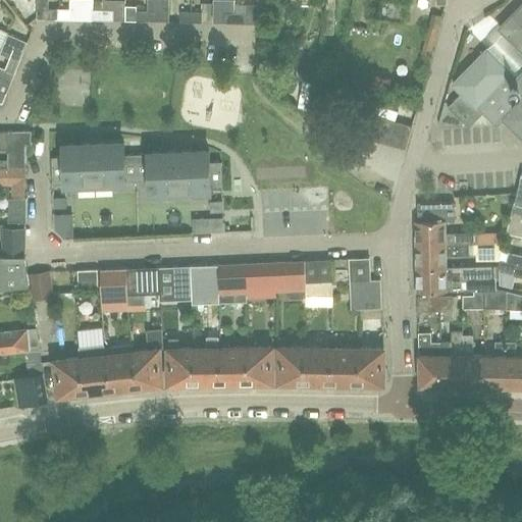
[(38,0),(38,19),(59,20),(59,9),(49,9),(48,0),(38,0)]
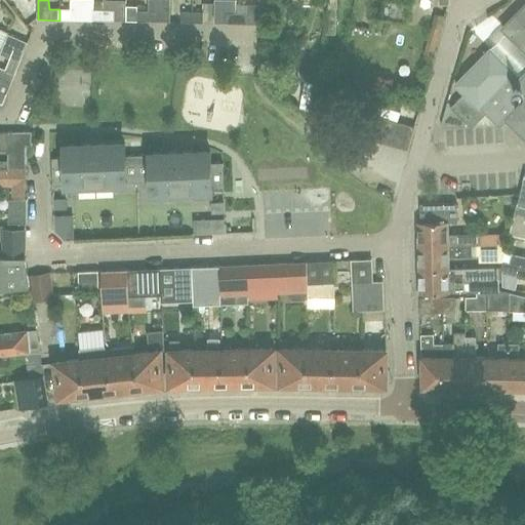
[(71,0),(71,9),(59,9),(59,21),(82,21),(82,0),(71,0)]
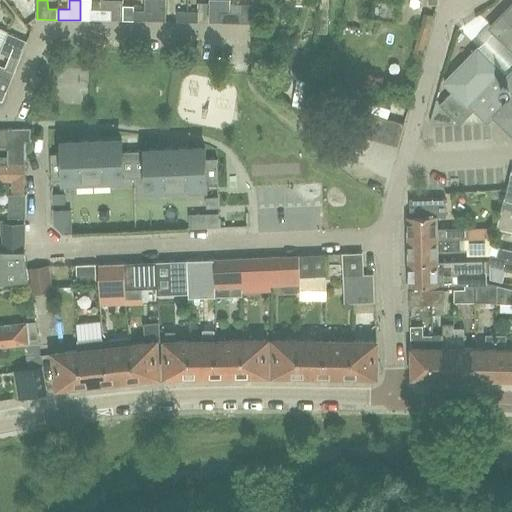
[(80,0),(80,20),(101,20),(101,10),(92,10),(92,0),(80,0)]
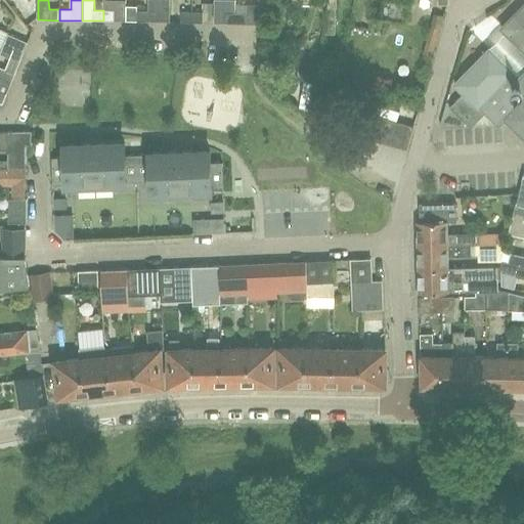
[(215,0),(215,23),(235,24),(235,12),(235,0),(215,0)]
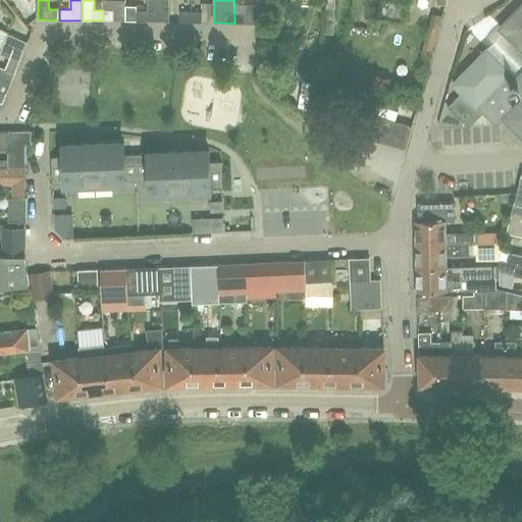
[(326,0),(326,7),(322,35),(333,35),(334,8),(333,7),(333,0),(326,0)]
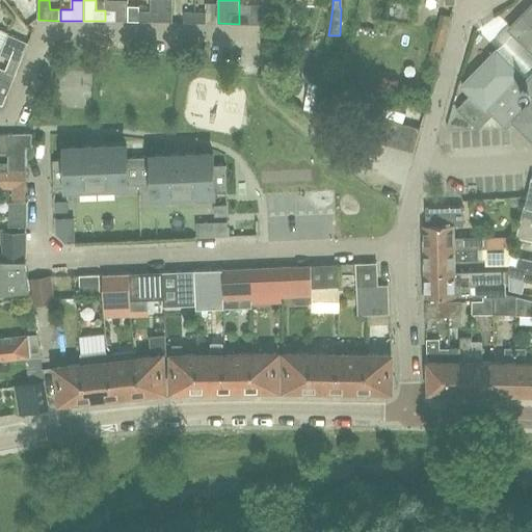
[(391,0),(388,18),(410,23),(415,0),(391,0)]
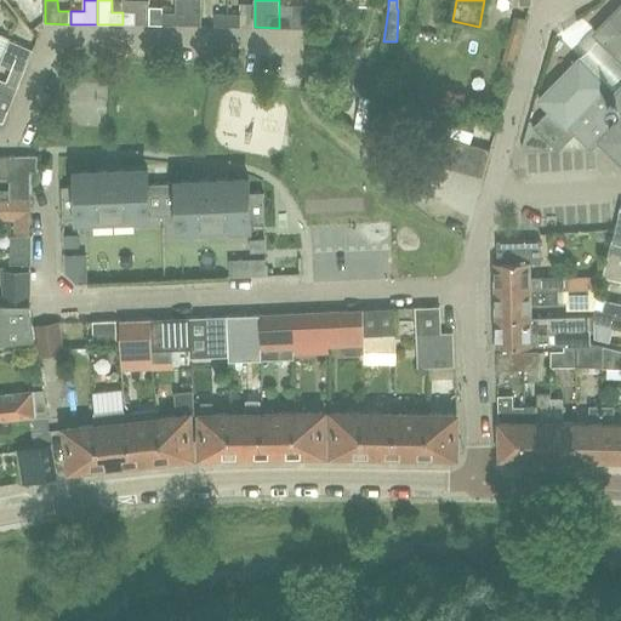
[(558,149),(575,131),(592,148),(598,141),(620,163),(620,3),(592,33),(620,60),(620,86),(611,97),(615,101),(614,102),(611,102),(610,103),(608,104),(607,107),(607,109),(608,112),(610,114),(615,117),(616,117),(619,115),(620,112),(620,117),(604,134),(596,125),(600,119),(587,107),(608,86),(579,57),(539,100),(551,112),(535,127),(558,149)]
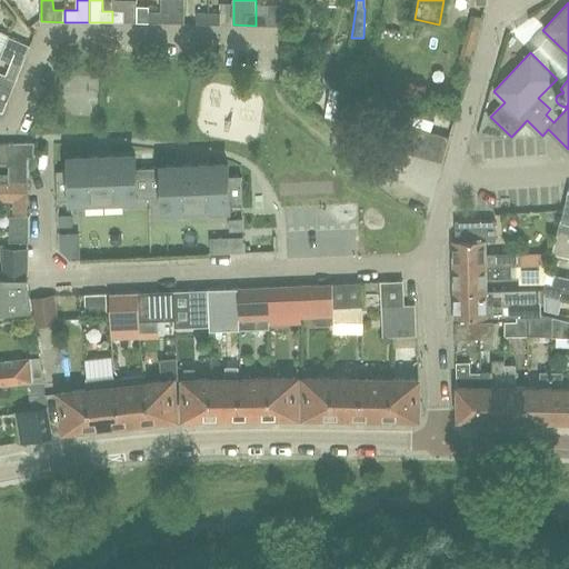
[(269,15),(256,13),(256,26),(282,26),(282,6),(269,5),(269,15)]
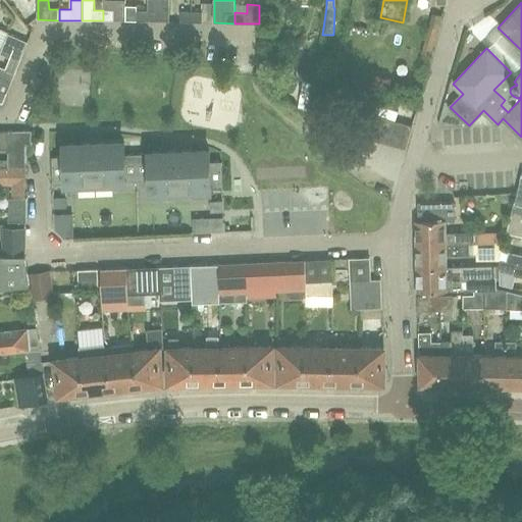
[(158,11),(147,11),(147,21),(170,22),(170,5),(158,5),(158,11)]
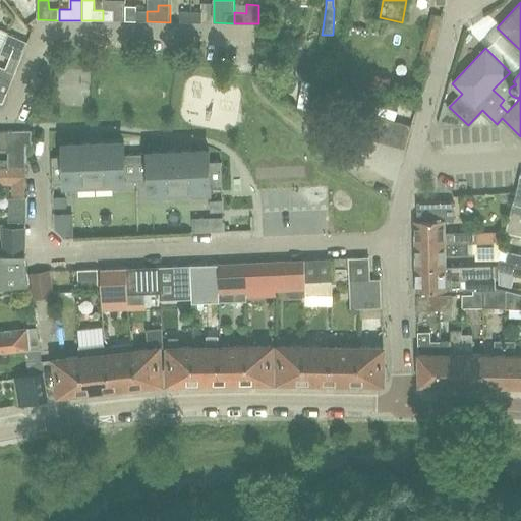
[(114,21),(114,20),(114,10),(103,10),(103,20),(114,21)]
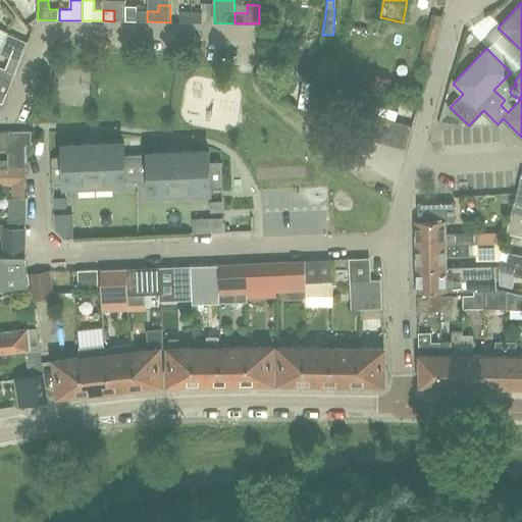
[(137,21),(147,21),(147,11),(137,11),(137,21)]
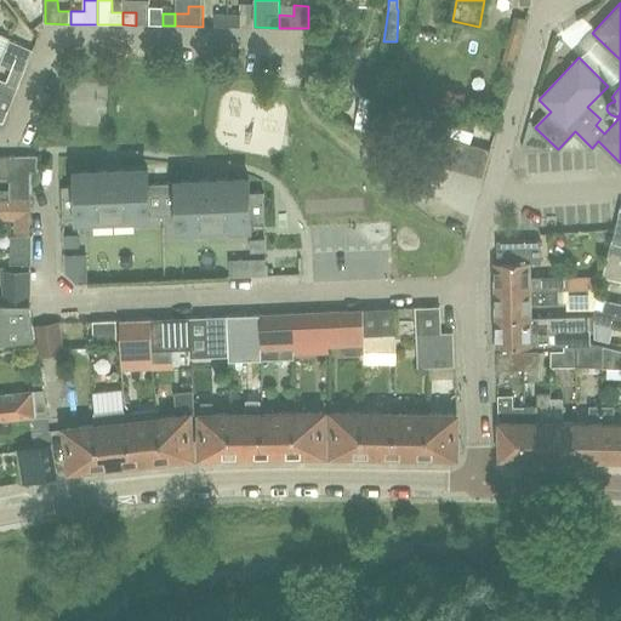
[(215,27),(227,27),(227,15),(215,13),(215,27)]
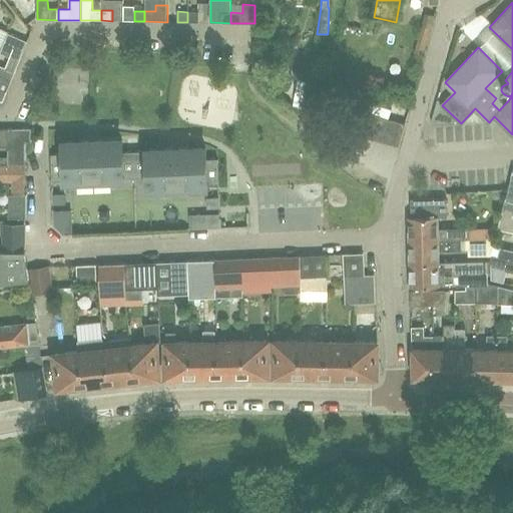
[(198,22),(198,12),(187,12),(187,22),(198,22)]
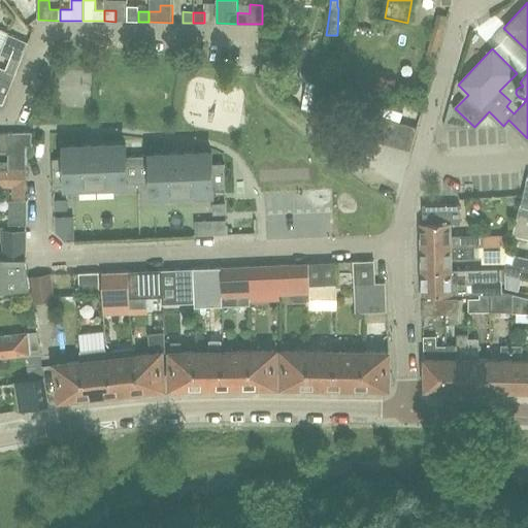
[(14,50),(10,60),(20,64),(24,54),(14,50)]
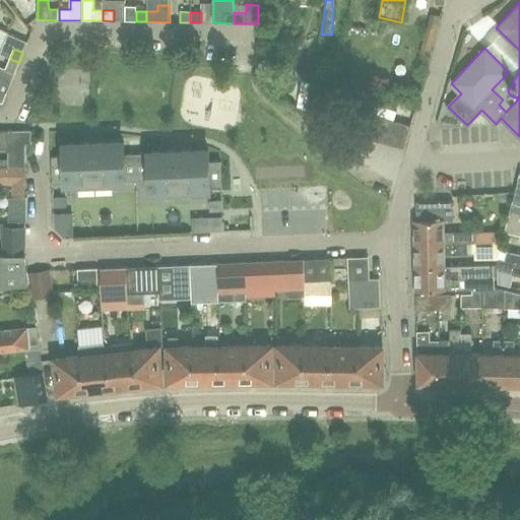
[(19,63),(10,59),(6,69),(15,72),(19,63)]
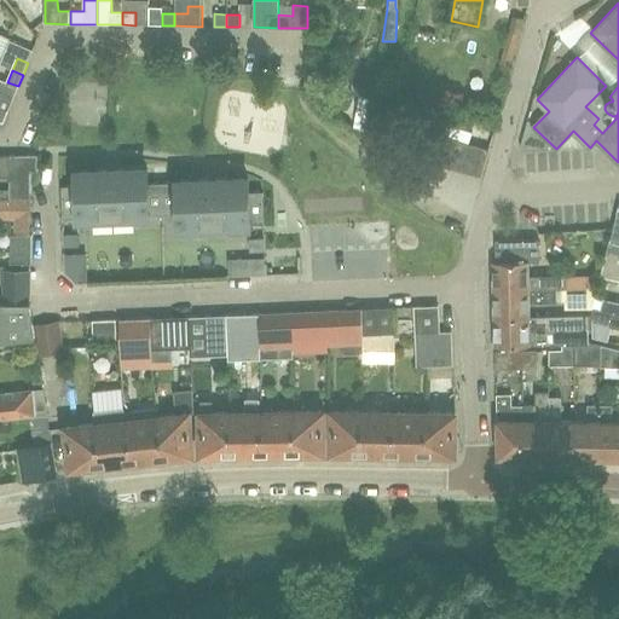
[(481,178),(489,149),(426,132),(418,160),(481,178)]
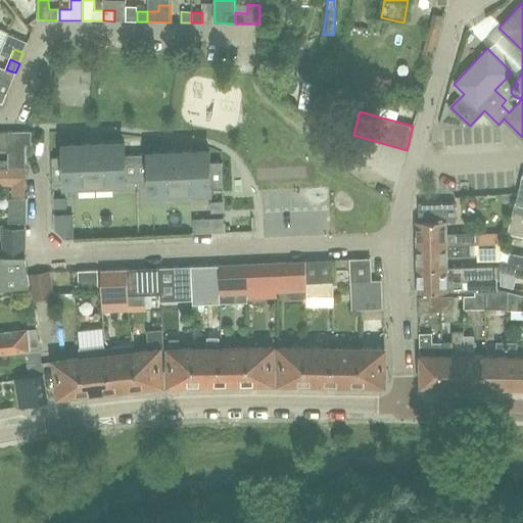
[(31,132),(13,132),(0,131),(0,150),(8,150),(8,168),(25,169),(25,145),(31,145),(31,132)]
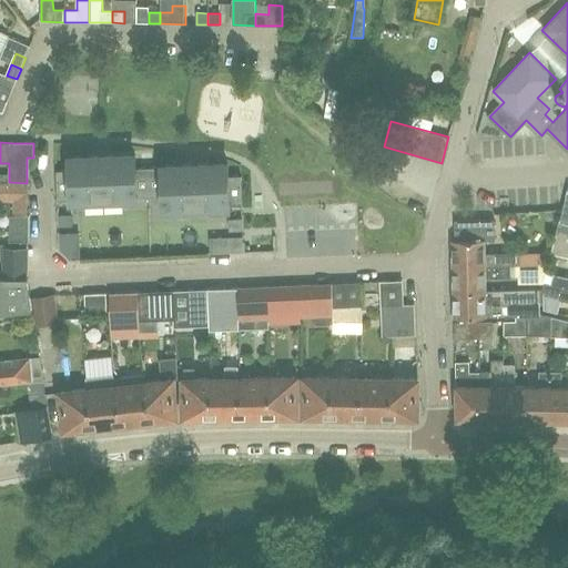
[(137,198),(150,196),(149,168),(135,168),(135,155),(69,158),(70,170),(57,170),(58,201),(71,200),(71,201),(84,200),(85,203),(123,201),(123,199),(137,198)]
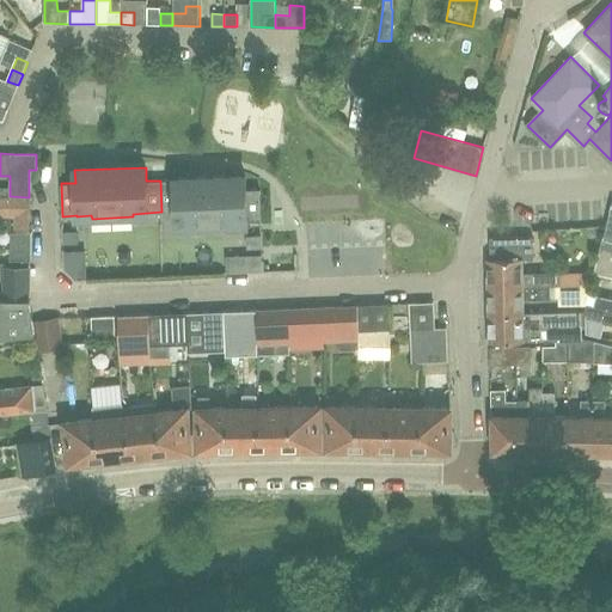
[(175,179),(160,181),(161,212),(176,212),(176,225),(191,225),(191,228),(232,226),(232,224),(248,222),(262,221),(261,189),(246,189),(245,177),(175,179)]
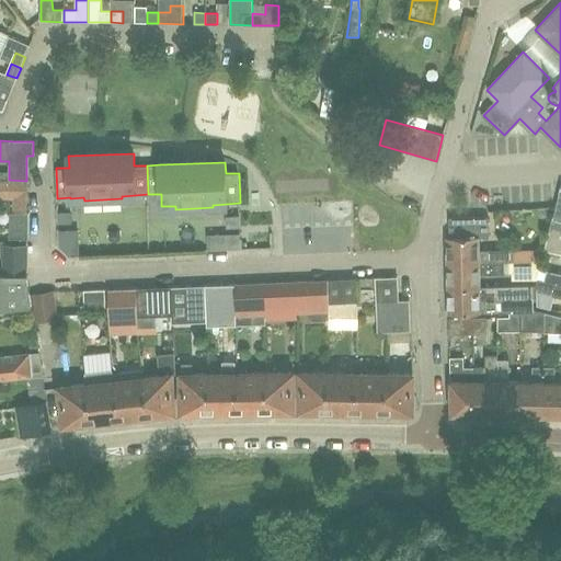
[(27,181),(15,181),(15,210),(27,210),(27,181)]
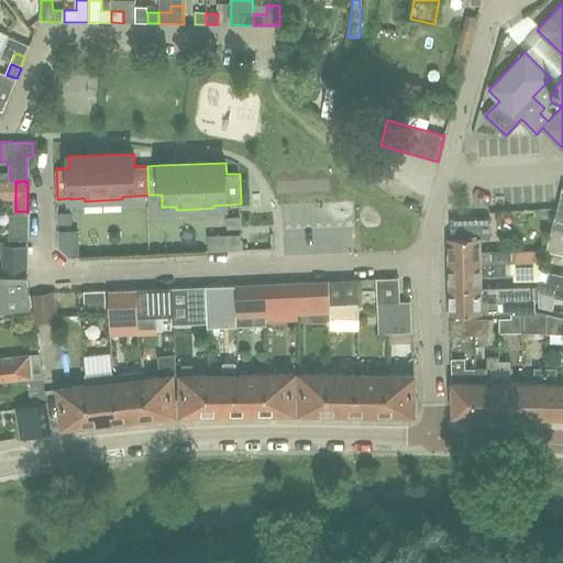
[(59,224),(72,223),(72,212),(58,212),(59,224)]
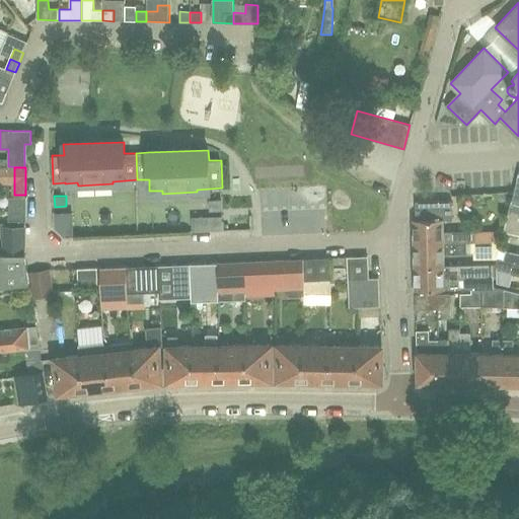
[(209,200),(210,211),(222,210),(221,200),(209,200)]
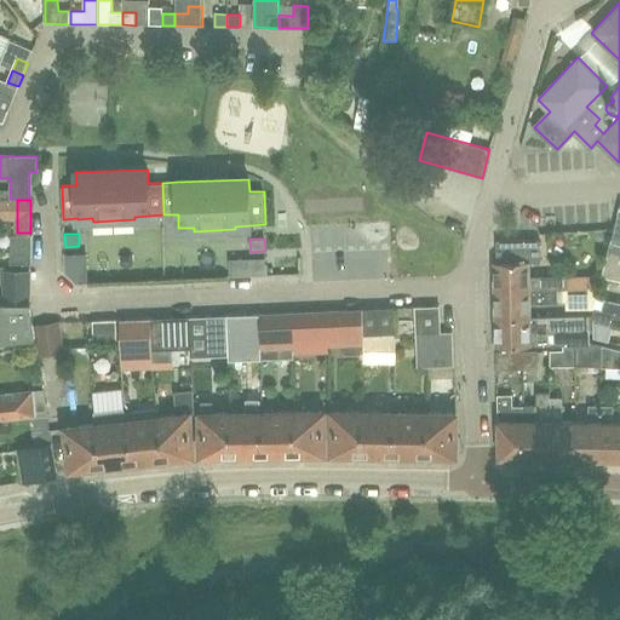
[(575,291),(575,290),(574,277),(556,277),(530,279),(530,264),(540,264),(540,240),(497,241),(498,263),(494,263),(494,292),(556,290),(556,291),(567,291),(568,292),(575,291)]
